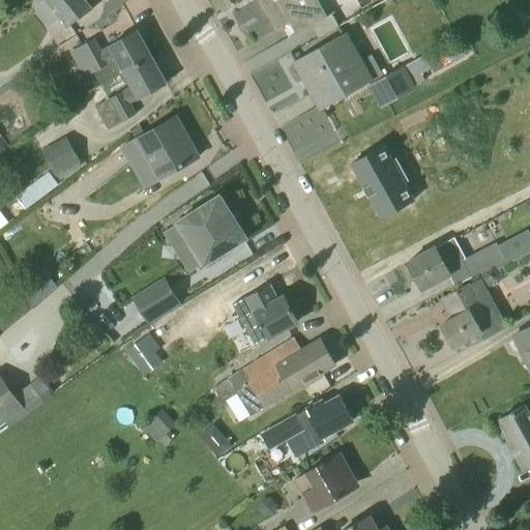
[(47,0),(68,27),(92,9),(84,0),(47,0)]
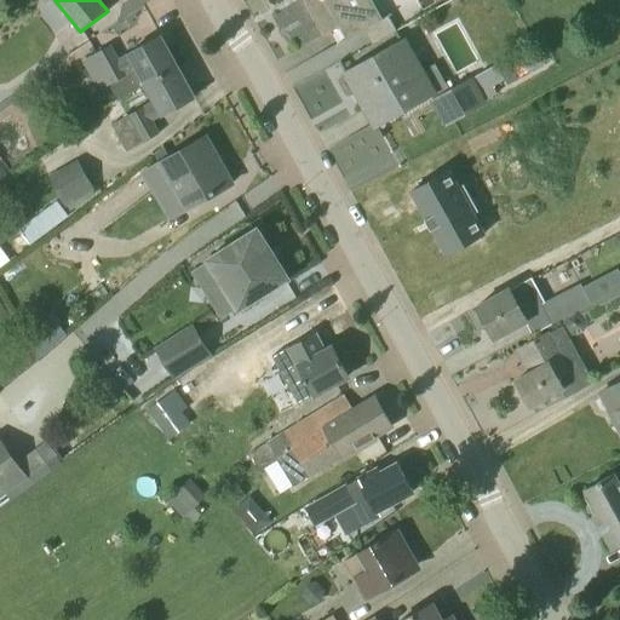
[(310,0),(305,4),(323,35),(331,32),(338,46),(385,22),(372,0),(310,0)]
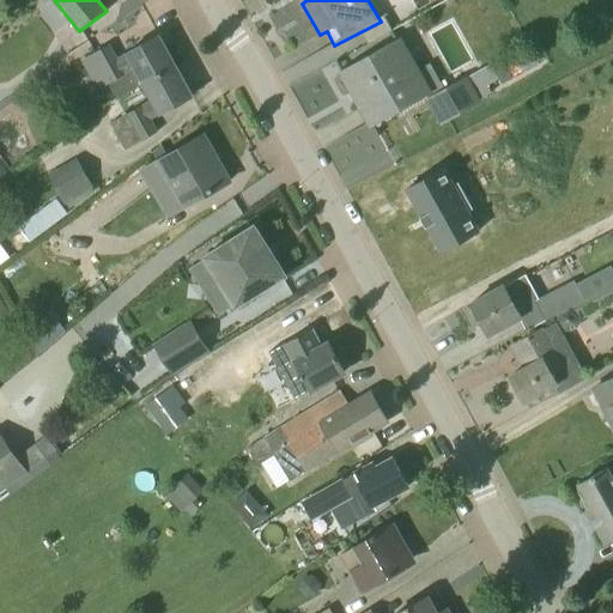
[(116,98),(143,84),(176,66),(159,35),(126,53),(126,54),(117,59),(110,44),(83,60),(97,89),(108,83),(116,98)]
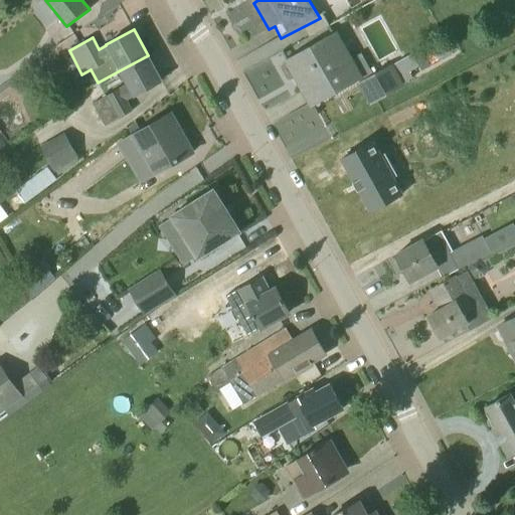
[(312,105),(361,77),(336,33),(287,61),(288,62),(291,60),(306,88),(303,90),(312,105)]
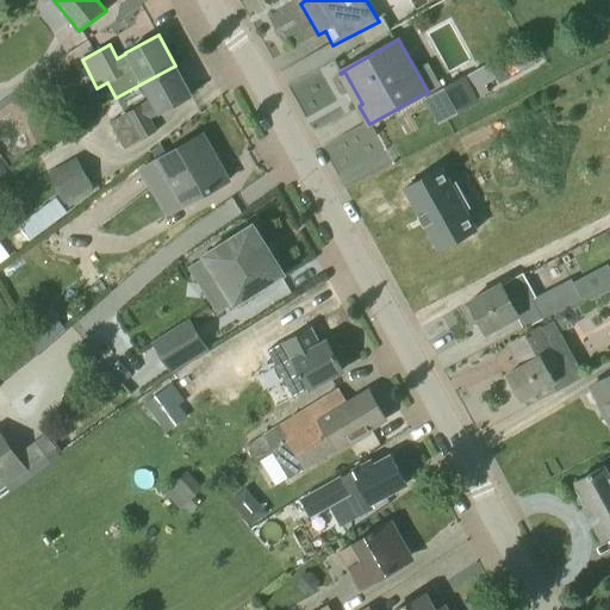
[(192,95),(175,66),(142,83),(150,100),(110,122),(124,149),(156,131),(149,118),(159,113),(159,114),(192,95)]
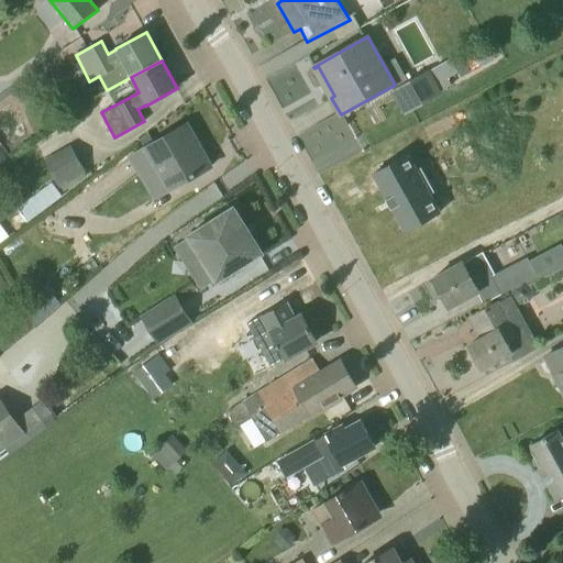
[(428,70),(392,90),(405,113),(442,92),(437,83),(455,73),(449,61),(429,72),(428,70)]
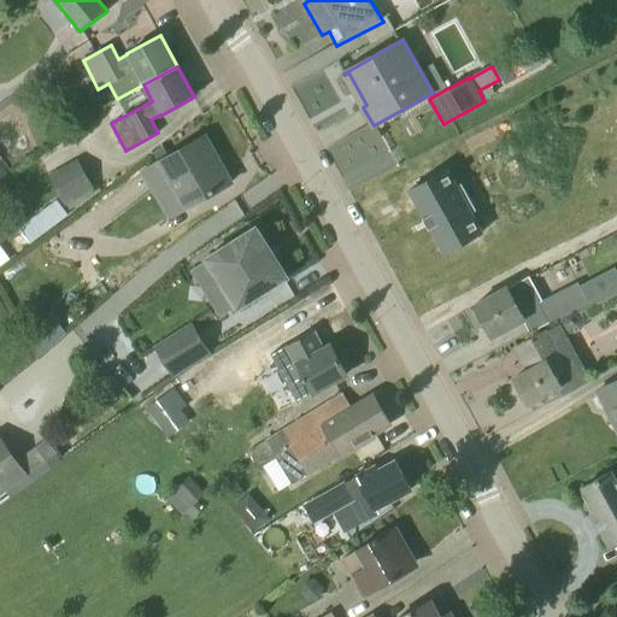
[(231,183),(205,136),(142,171),(169,218),(231,183)]
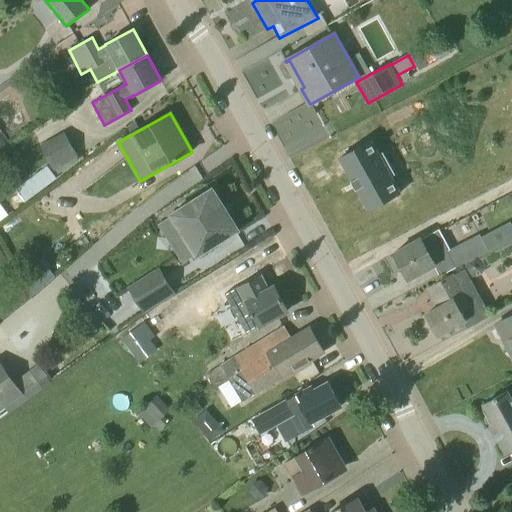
[(372,132),(339,149),(355,174),(350,177),(362,202),(368,199),(381,224),(413,205),(397,178),(402,176),(390,156),(386,159),(372,132)]
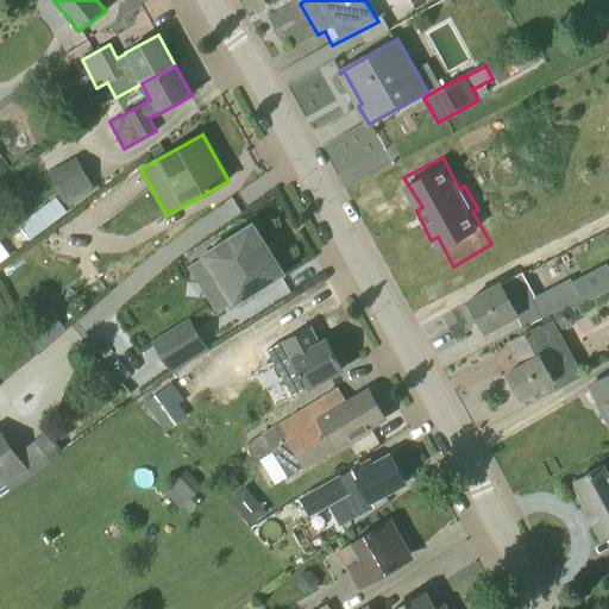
[(76,159),(49,175),(66,202),(92,187),(76,159)]
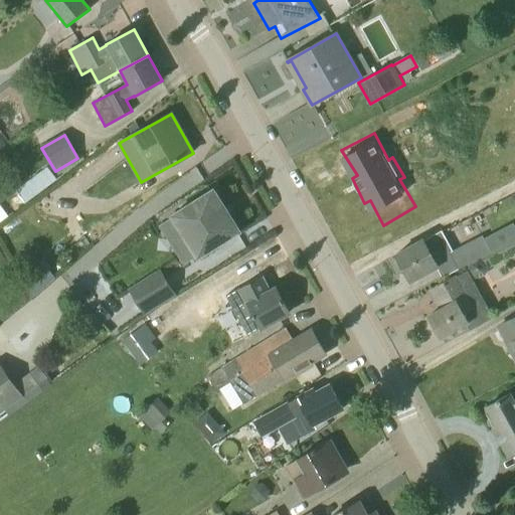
[(240,231),(213,189),(171,216),(198,259),(240,231)]
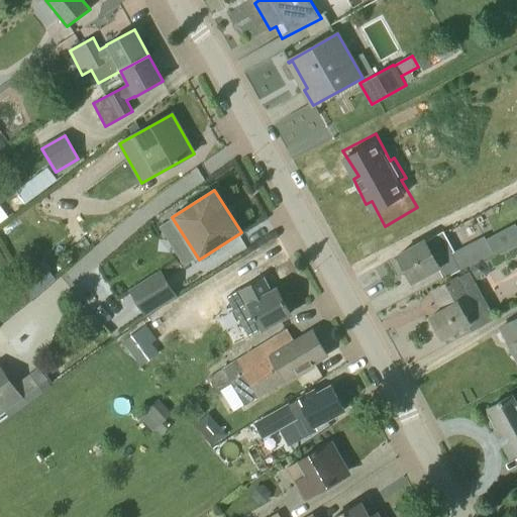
[(473,242),(454,252),(443,231),(426,241),(425,240),(397,256),(412,283),(453,260),(460,271),(482,259),(473,242)]
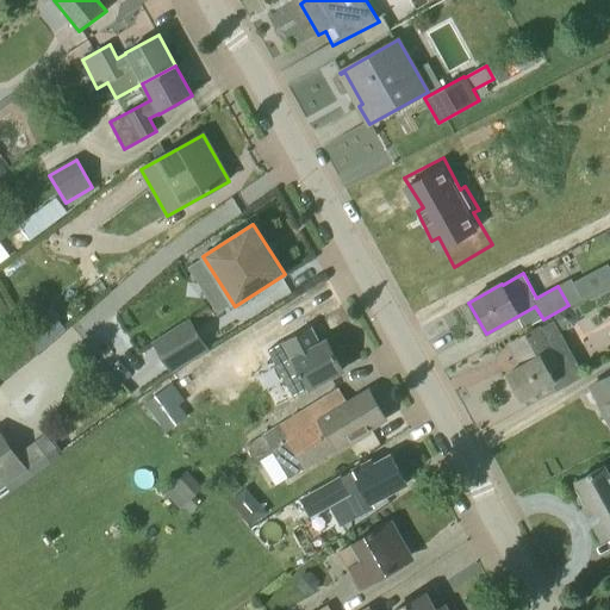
[(45,341),(58,328),(43,315),(31,327),(45,341)]
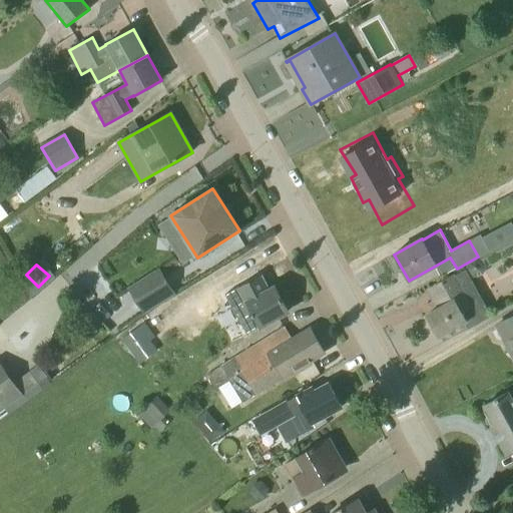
[(469,329),(480,323),(490,318),(464,271),(431,289),(442,308),(428,315),(440,336),(465,322),(469,329)]
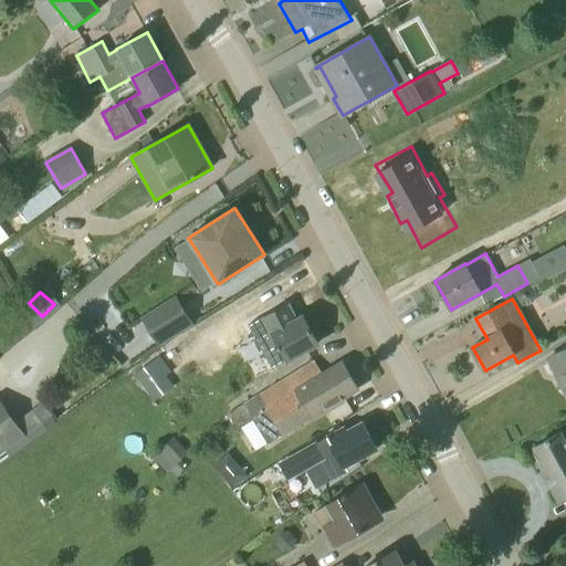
[(159,344),(191,323),(176,300),(144,320),(159,344)]
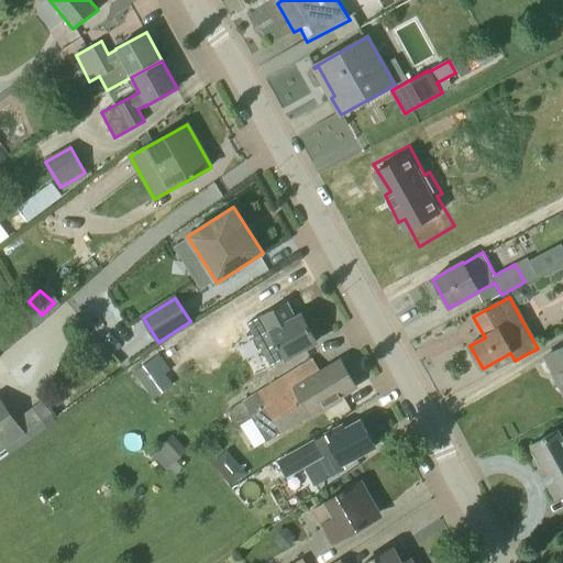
[(247,323),(257,341),(271,333),(285,360),(317,342),(315,338),(317,337),(311,328),(309,329),(301,316),(294,320),(285,304),(247,323)]
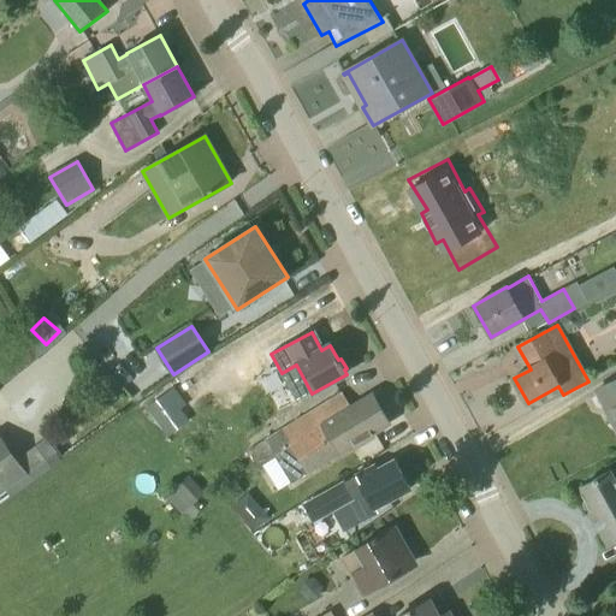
[(615,380),(597,390),(615,427),(615,380)]
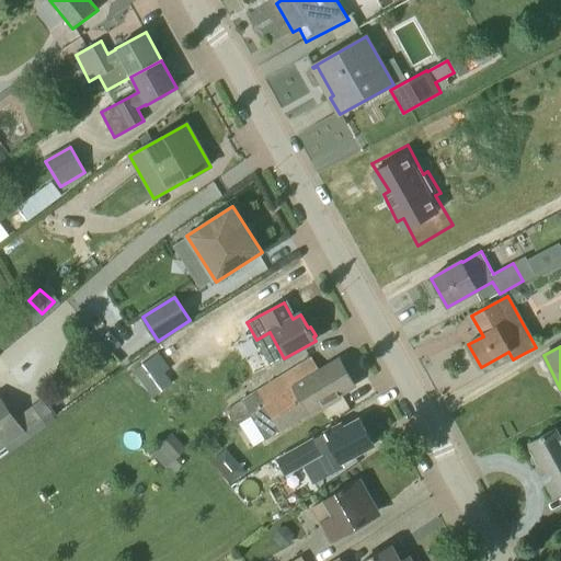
[(133,371),(144,387),(163,373),(170,368),(159,354),(133,371)]
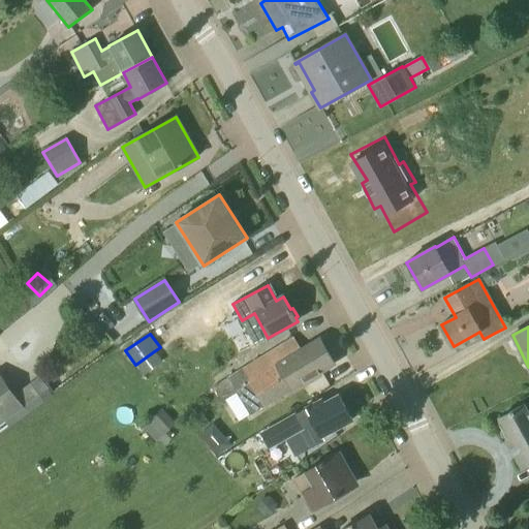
[(320,339),(311,344),(302,349),(228,396),(241,417),(262,405),(335,364),(320,339)]
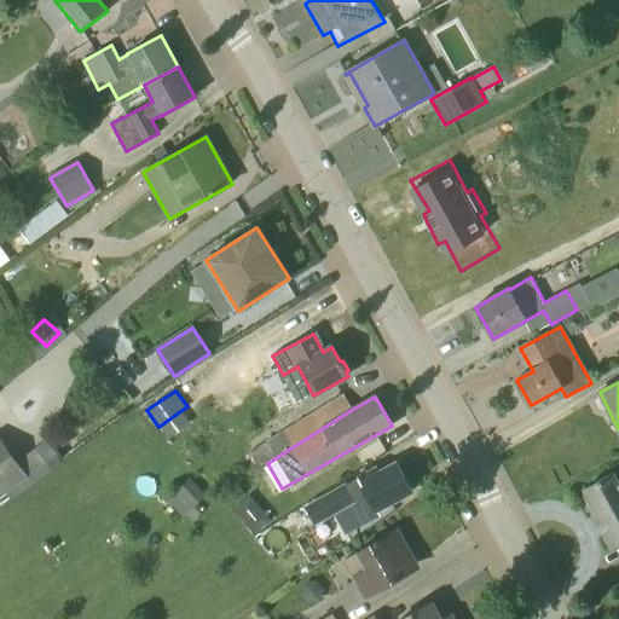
[(260,467),(267,463),(353,409),(346,398),(252,452),(260,467)]
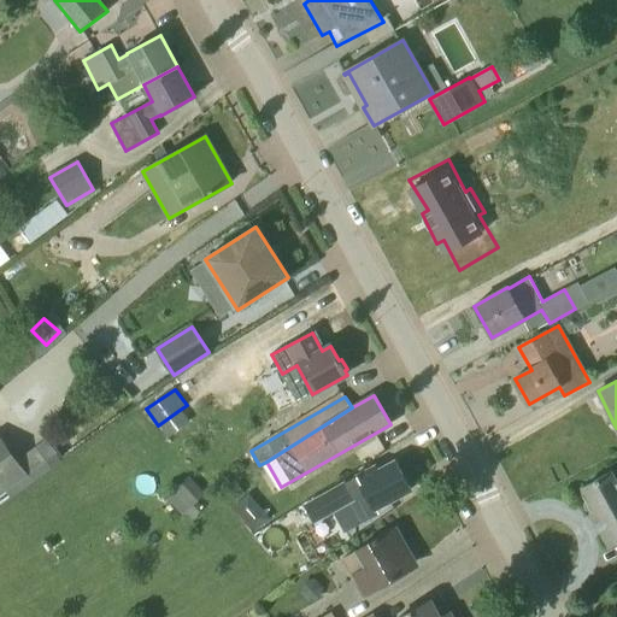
[(0,494),(29,474),(0,435),(0,494)]
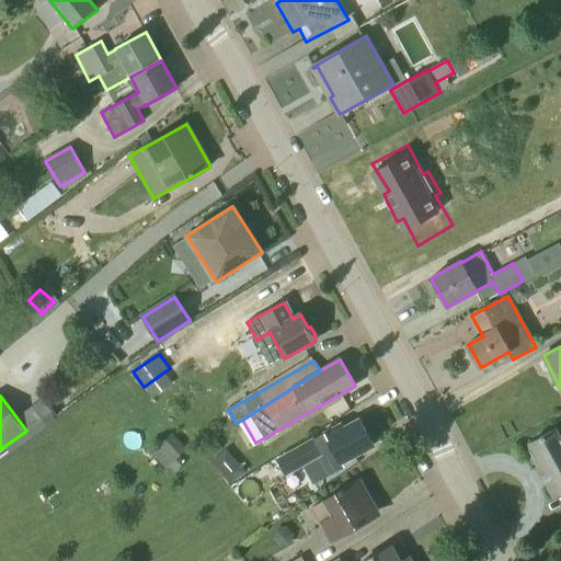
[(325,434),(316,439),(277,460),(285,473),(332,448),(341,464),(374,446),(359,420),(343,428),(341,424),(324,433),(325,434)]
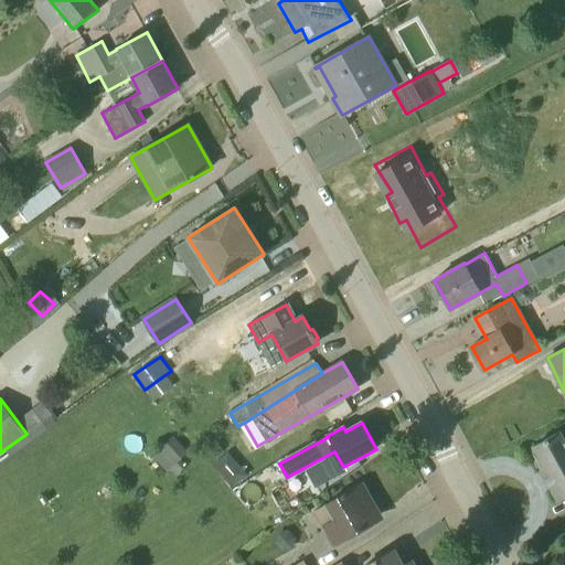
[(564,440),(561,432),(535,446),(537,451),(532,455),(558,501),(564,497),(564,440)]
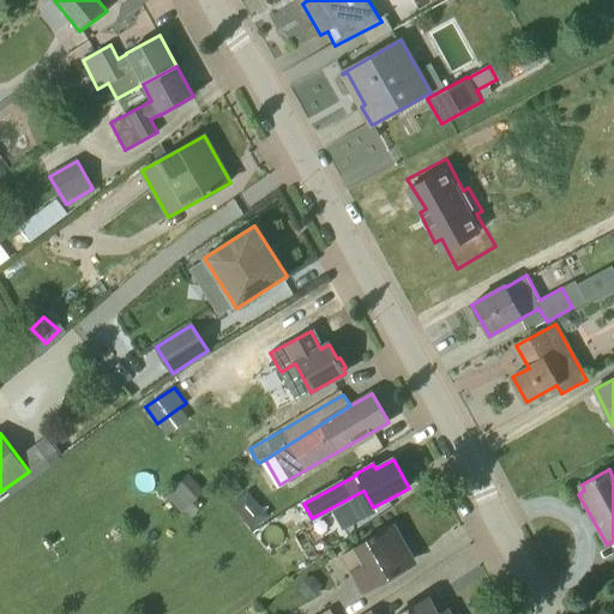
[(190,475),(166,497),(182,513),(185,512),(192,518),(204,506),(198,500),(205,492),(190,475)]
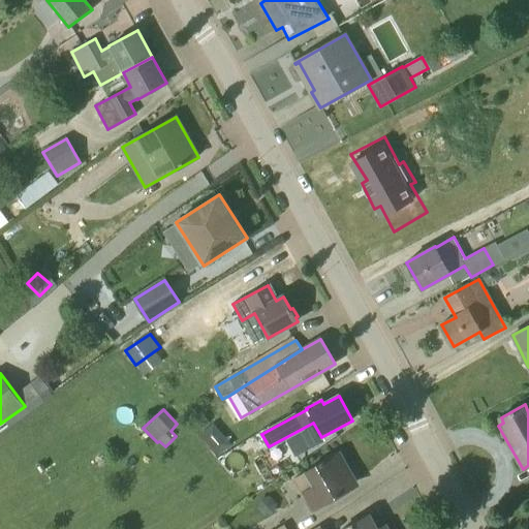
[(204,414),(191,423),(197,432),(210,424),(204,414)]
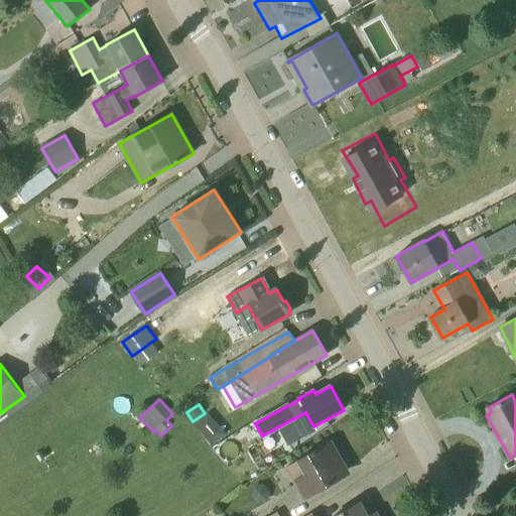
[(287,467),(305,498),(336,481),(334,478),(348,470),(340,456),(337,457),(329,443),(287,467)]
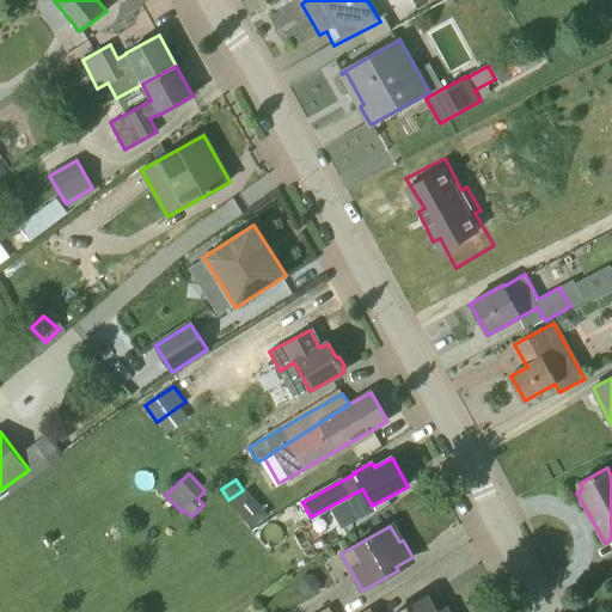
[(446,611),(445,609),(439,611),(435,611),(427,597),(399,611),(446,611)]
